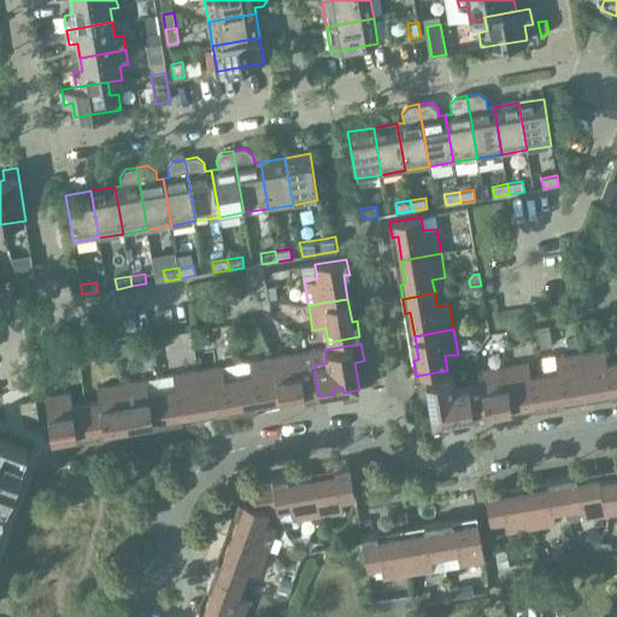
[(605,351),(580,354),(587,394),(610,389),(611,395),(616,393),(616,360),(607,363),(605,351)]
